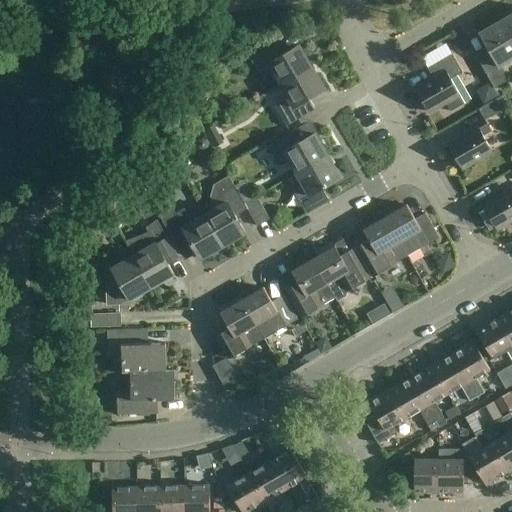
[(511,15),(502,21),(511,38),(511,15)]
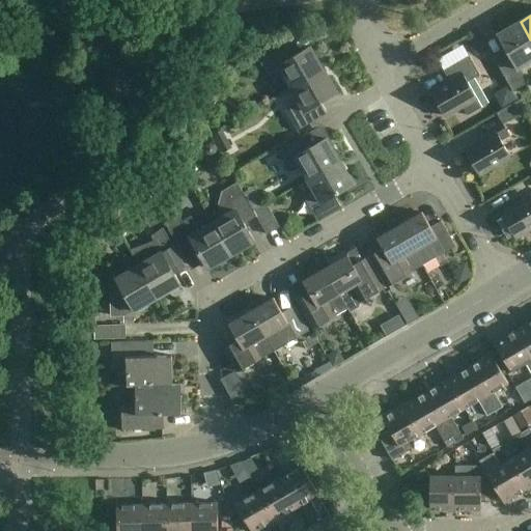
[(530,61),(530,39),(521,22),(498,35),(510,58),(498,65),(513,92),(527,85),(518,70),(530,61)]
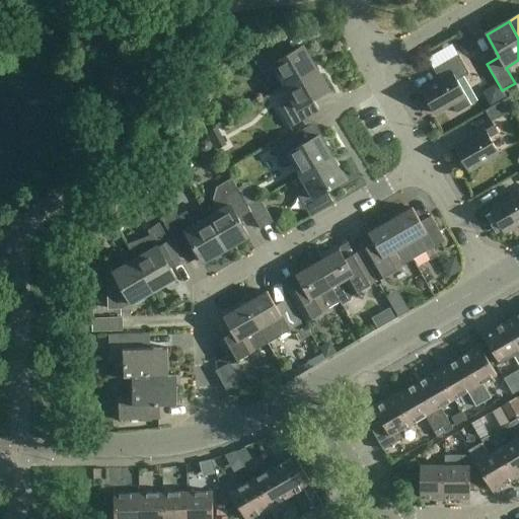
[(455,42),(430,53),(435,63),(460,52),(455,42)]
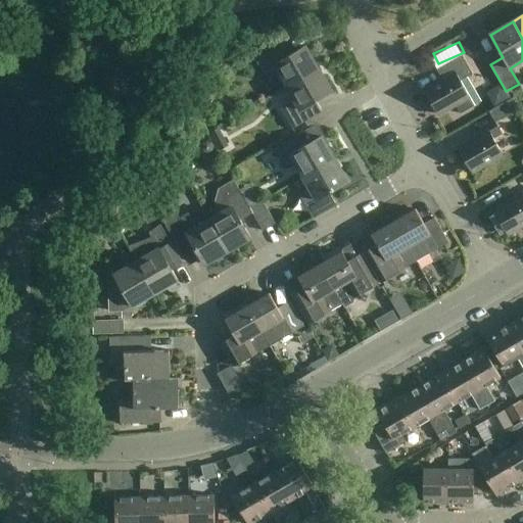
[(287,88),(319,69),(306,47),(290,56),(283,45),(257,60),(270,81),(280,75),(287,88)]
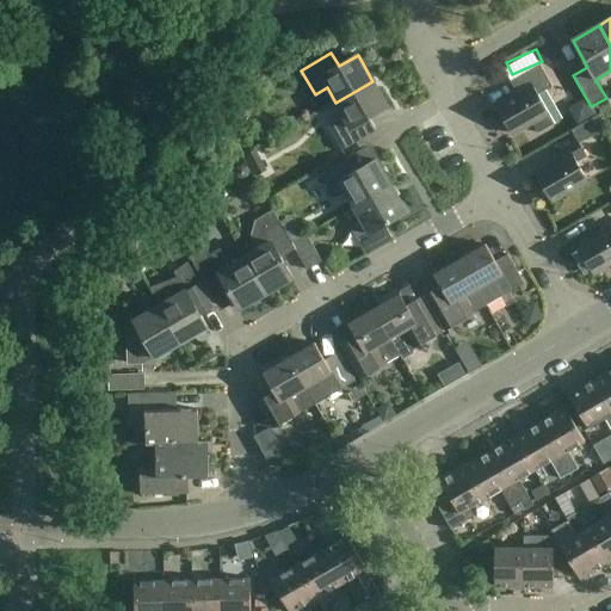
[(555,124),(549,113),(538,96),(553,87),(541,66),(511,82),(518,94),(497,106),(512,135),(513,134),(532,123),(538,134),(555,124)]
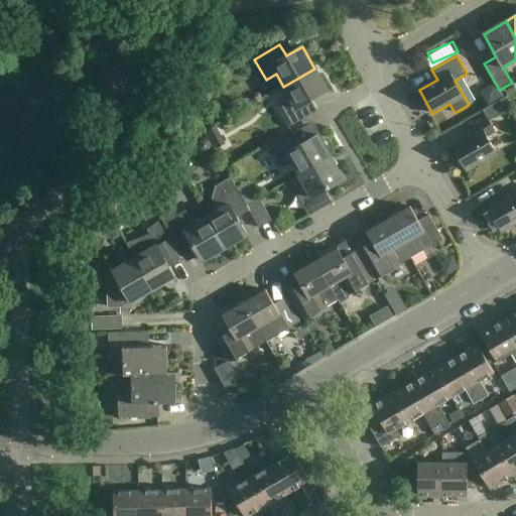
[(314,69),(283,87),(291,100),(280,106),(292,126),(317,111),(311,101),(328,91),(314,69)]
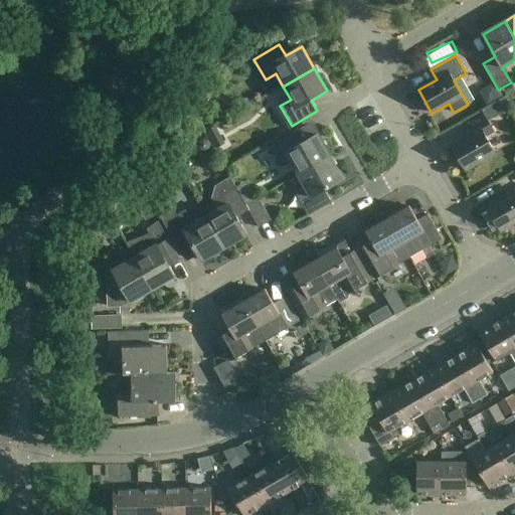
[(510,110),(503,98),(482,111),(488,122),(510,110)]
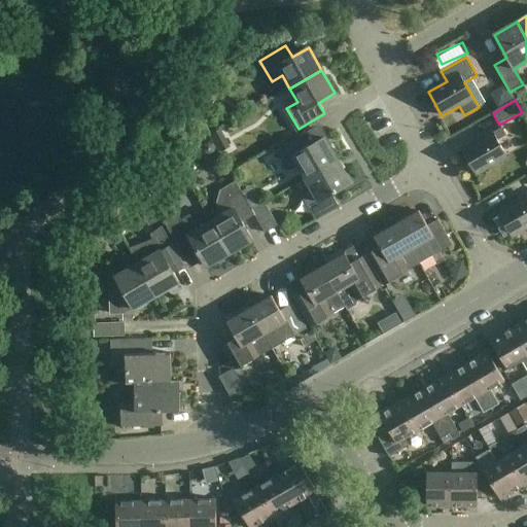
[(502,128),(462,150),(476,174),(506,156),(498,141),(507,136),(502,128)]
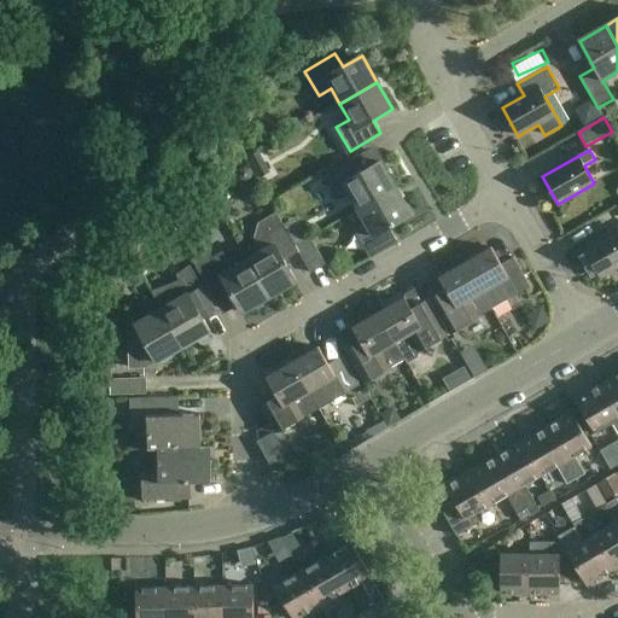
[(350,194),(359,210),(396,188),(380,162),(361,173),(354,159),(324,178),(337,202),(350,194)]
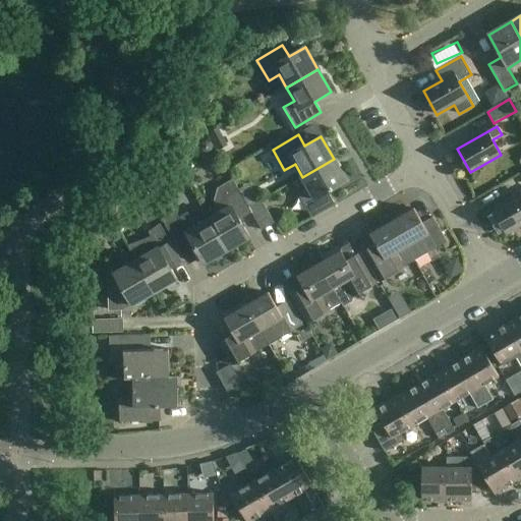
[(334,159),(302,177),(309,190),(299,195),(311,217),(335,204),(329,192),(347,182),(334,159)]
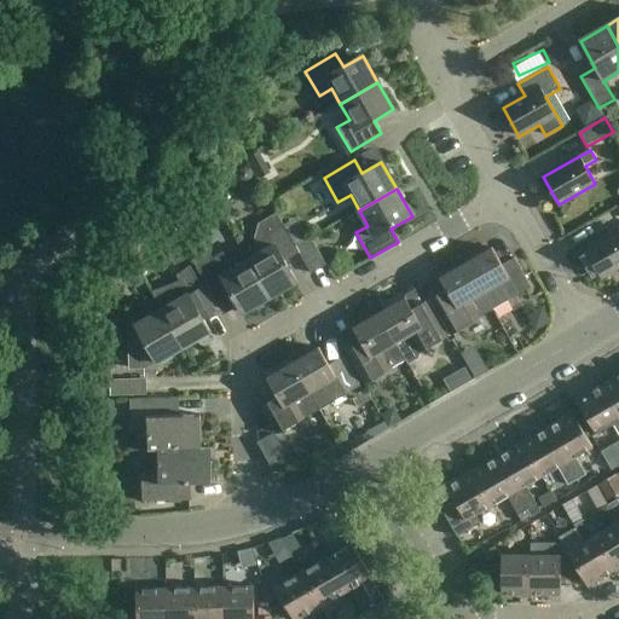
[(262,253),(248,261),(270,299),(298,283),(285,261),(300,253),(296,247),(276,213),(259,223),(254,238),(262,253)]
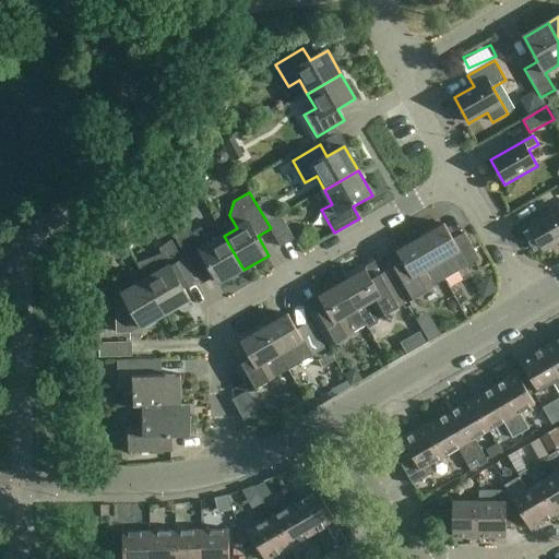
[(558,207),(528,226),(543,251),(558,241),(558,207)]
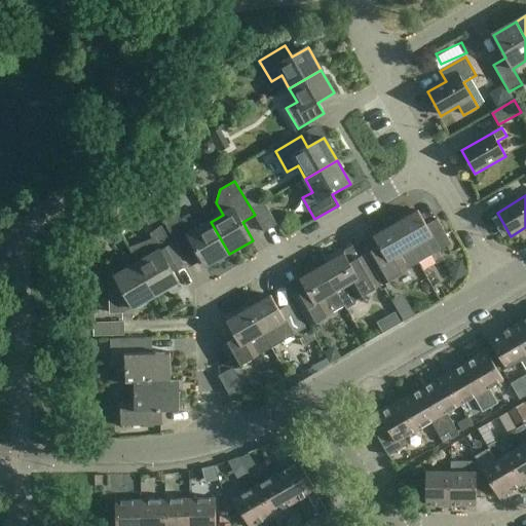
[(277,226),(264,202),(252,210),(255,215),(265,233),(277,226)]
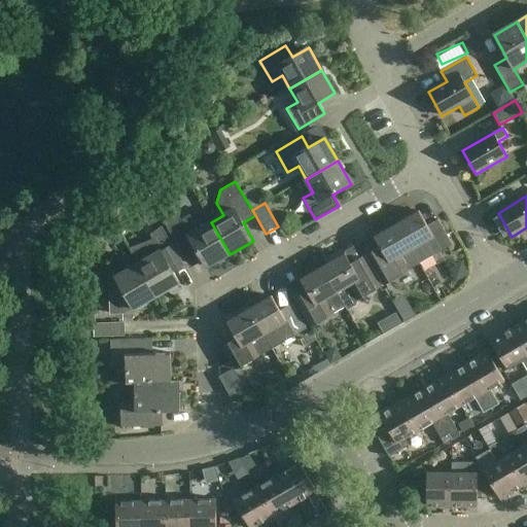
[(207,268),(230,254),(211,222),(198,230),(188,213),(179,219),(175,211),(162,218),(184,256),(197,249),(207,268)]
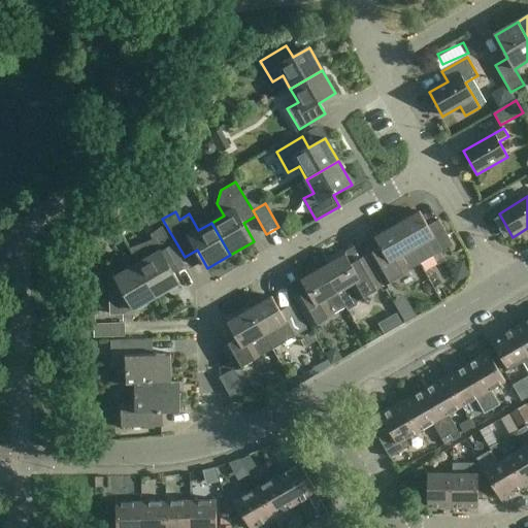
[(397,225),(421,264),(454,245),(439,221),(428,227),(420,211),(397,225)]
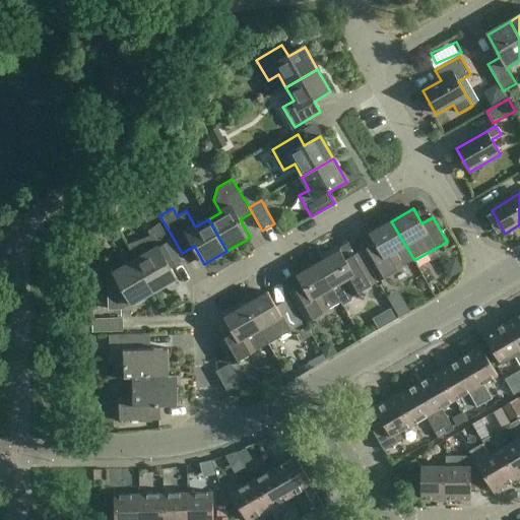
[(380,280),(402,268),(414,260),(391,221),(370,234),(378,249),(366,256),(380,280)]
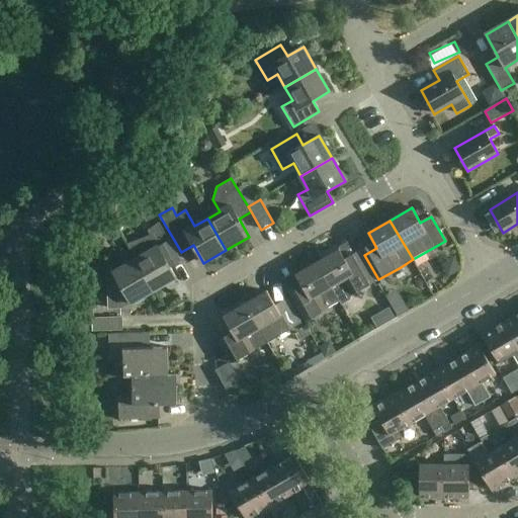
[(130,249),(136,260),(154,291),(176,278),(167,262),(178,256),(158,222),(147,230),(151,237),(149,239),(147,236),(126,244),(130,249)]
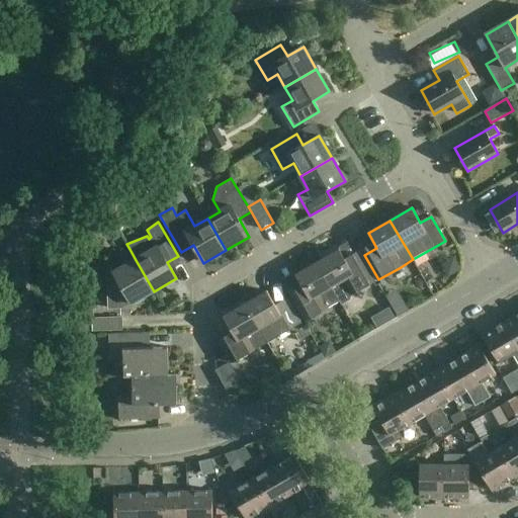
[(132,305),(154,291),(136,260),(130,249),(119,255),(125,266),(113,273),(115,277),(108,281),(109,309),(121,309),(131,304),(132,305)]
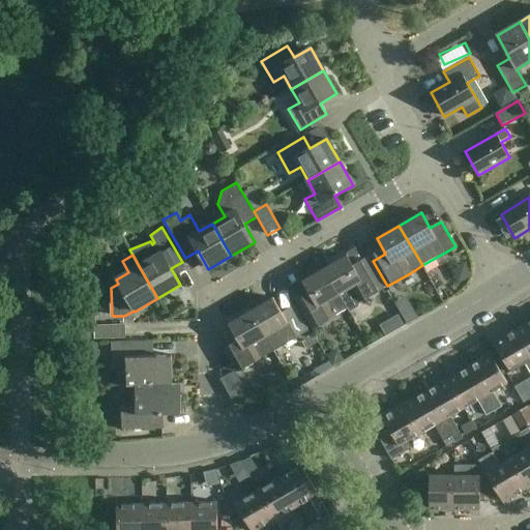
[(347,256),(325,268),(340,294),(351,313),(359,307),(360,301),(383,288),(369,263),(356,270),(347,256)]
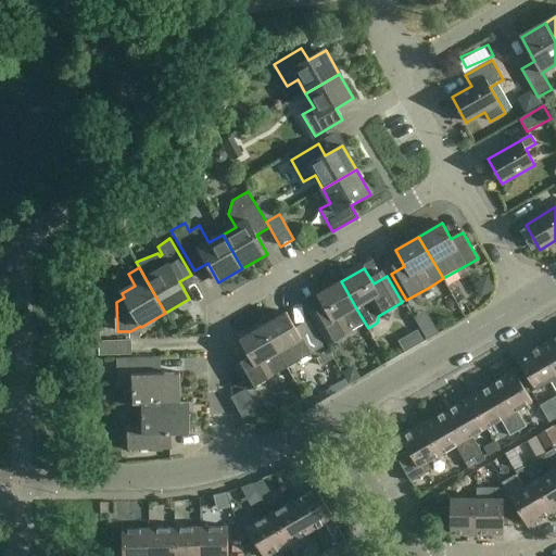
[(356,308),(341,281),(317,294),(327,311),(313,318),(328,344),(352,331),(343,316),(356,308)]
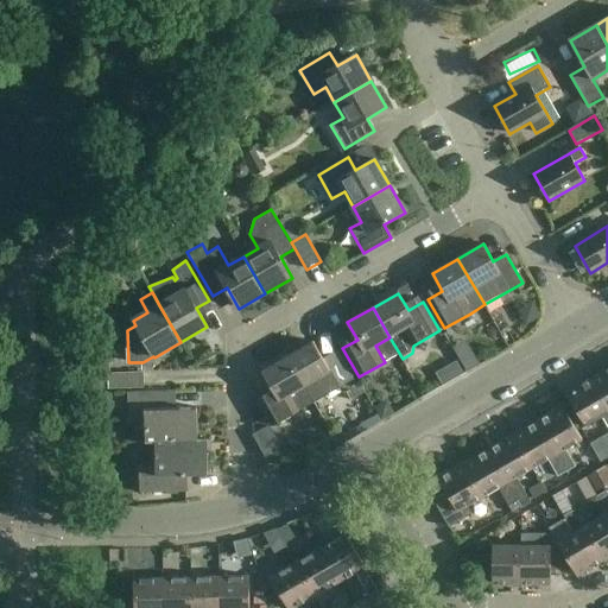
[(287,356),(305,386),(320,378),(329,394),(354,380),(337,350),(323,359),(314,342),(287,356)]
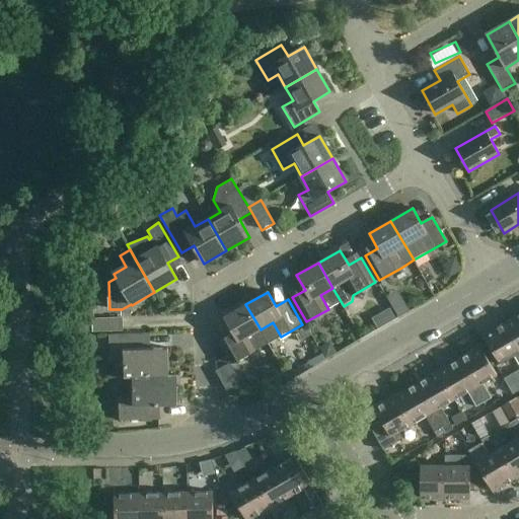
[(224,317),(233,334),(220,342),(233,364),(269,344),(261,329),(245,304),(224,317)]
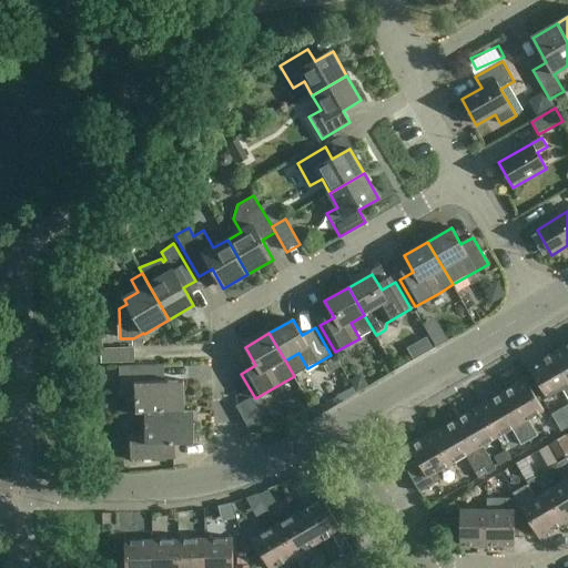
[(567,344),(553,354),(567,381),(567,344)]
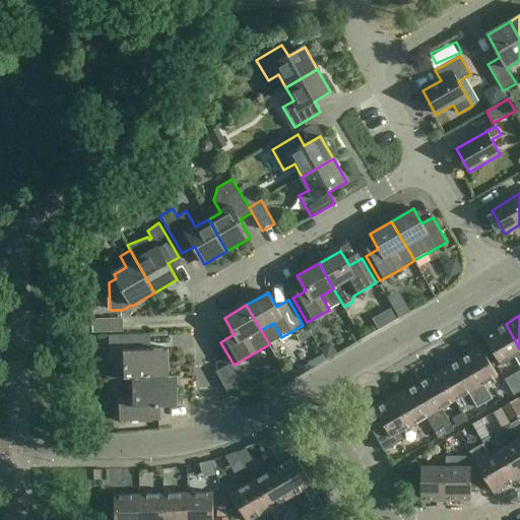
[(93,320),(93,333),(123,332),(123,319),(93,320)]
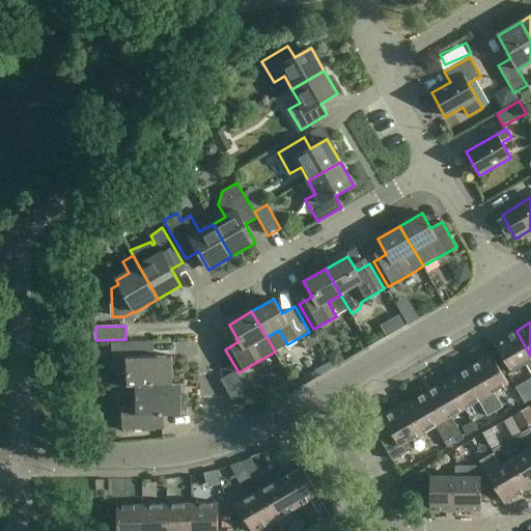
[(530,356),(516,331),(494,343),(510,372),(525,364),(530,374),(530,356)]
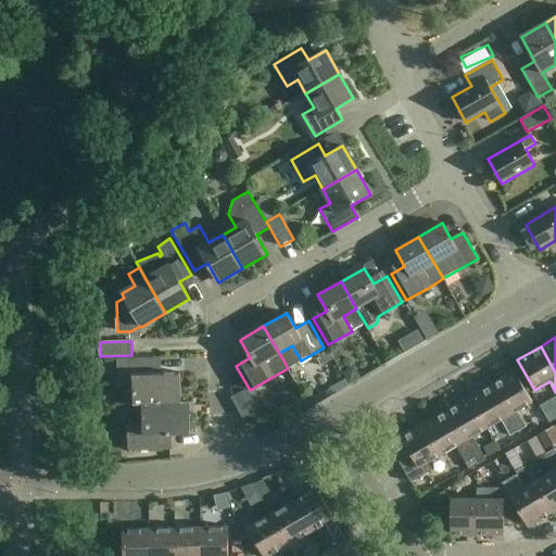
[(181,403),(180,373),(161,374),(161,358),(117,359),(117,386),(133,384),(134,406),(142,405),(181,403)]
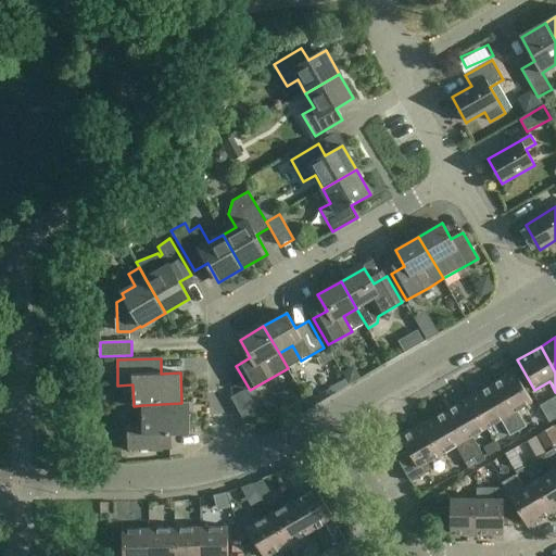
[(514,371),(491,384),(518,431),(526,427),(517,411),(531,402),(514,371)]
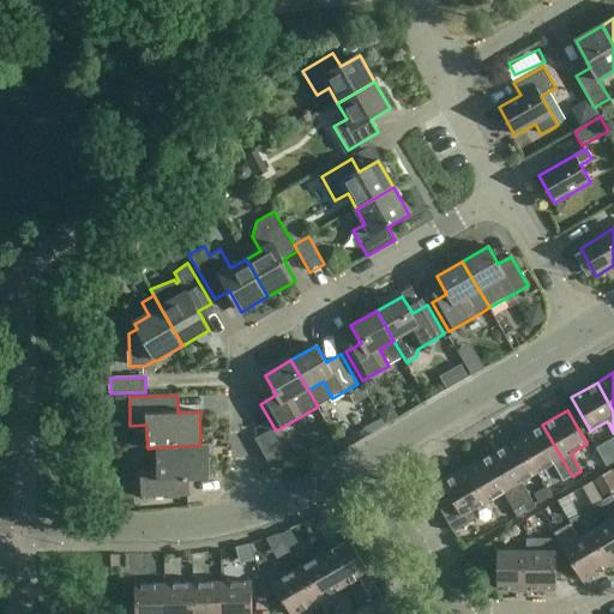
[(572,476),(542,425),(517,439),(536,473),(553,464),(563,482),(572,476)]
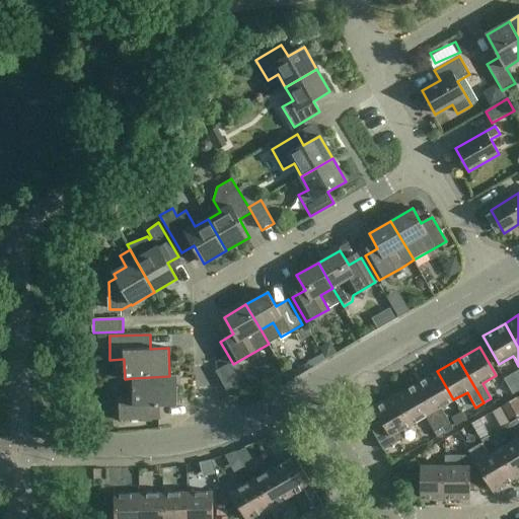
[(437,371),(417,383),(445,433),(452,428),(440,408),(453,399),(437,371)]
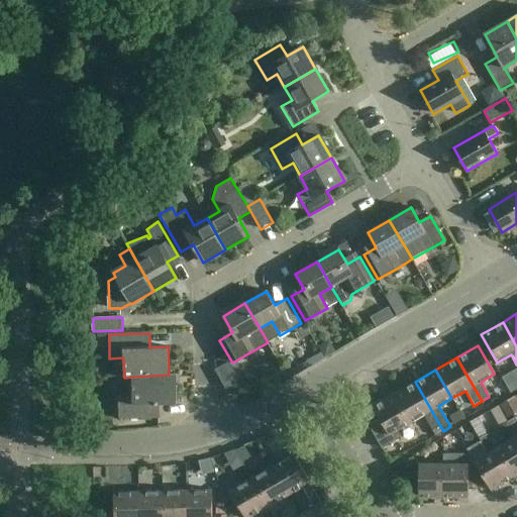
[(132,377),(132,395),(118,396),(119,419),(160,418),(159,404),(177,403),(177,375),(169,375),(132,377)]
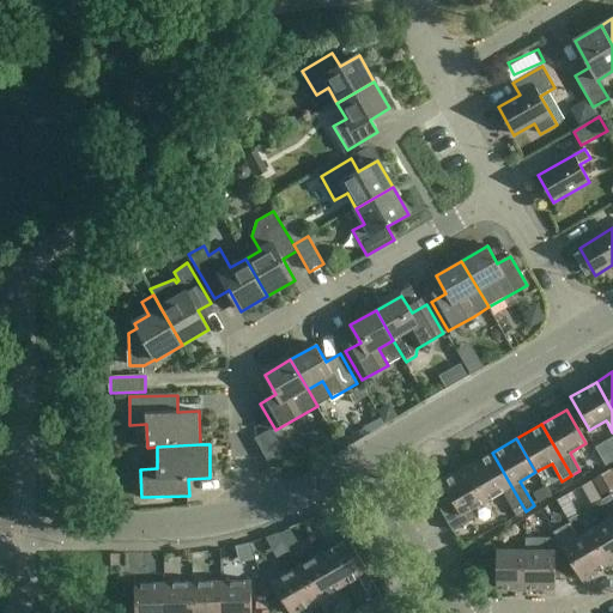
[(492,453),(467,467),(486,501),(502,492),(516,516),(526,511),(492,453)]
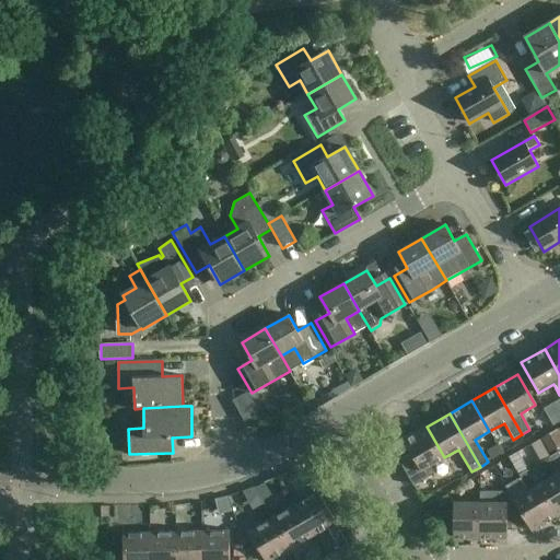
[(444,457),(427,427),(404,441),(410,452),(398,459),(413,486),(434,474),(430,466),(444,457)]
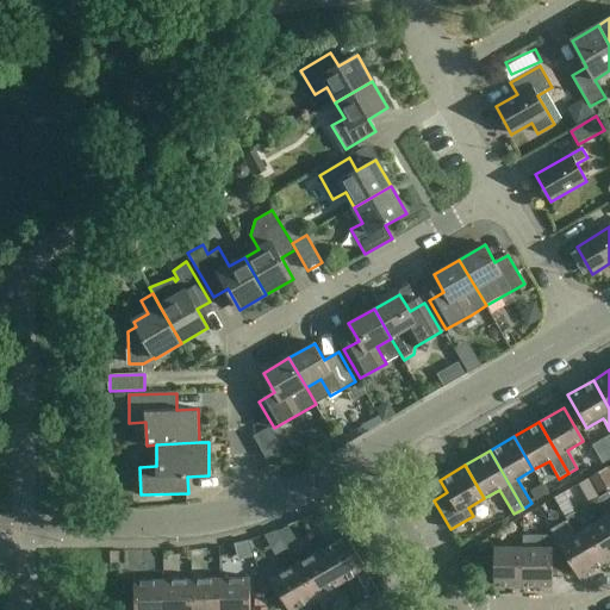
[(603,562),(609,558),(609,516),(599,497),(598,498),(587,478),(578,484),(599,521),(585,529),(584,529),(603,562)]
